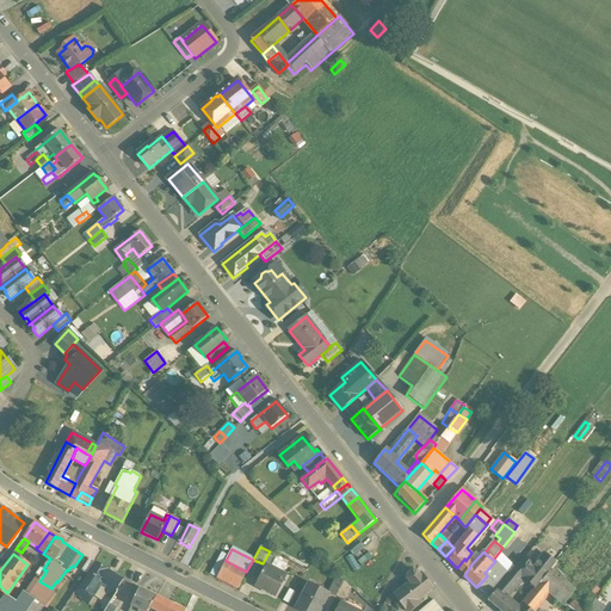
[(267,566),(282,574),(287,566),(267,555),(263,563),(267,566)]
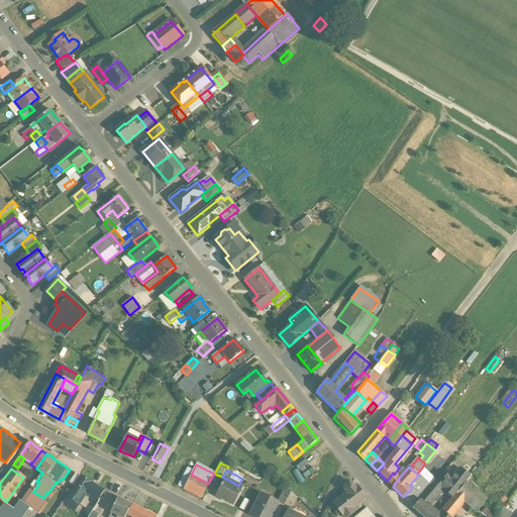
[(451,480),(444,490),(453,497),(456,494),(457,494),(466,483),(471,478),(460,470),(451,480)]
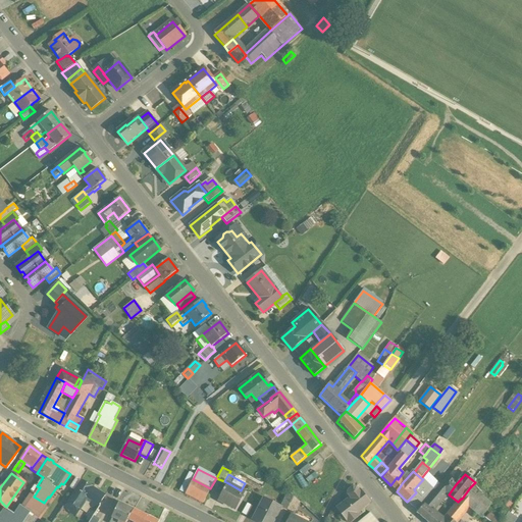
[(397,477),(390,485),(397,491),(403,482),(398,479),(397,477)]
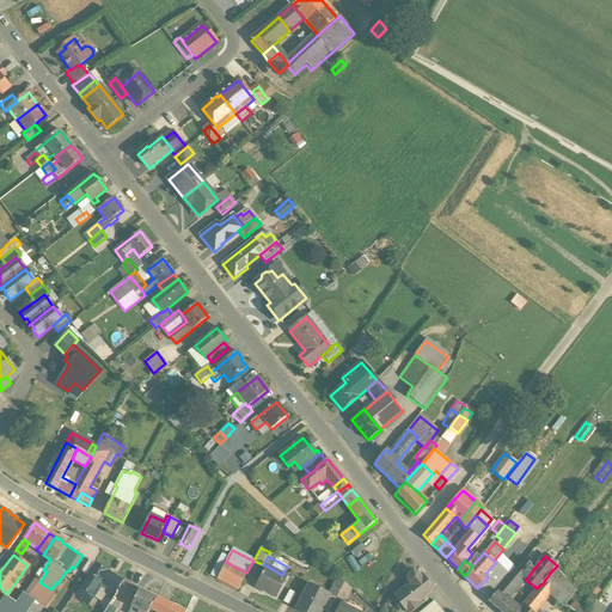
[(490,600),(488,601),(500,611),(502,611),(510,603),(513,600),(508,595),(524,577),(532,567),(524,561),(510,576),(490,600)]
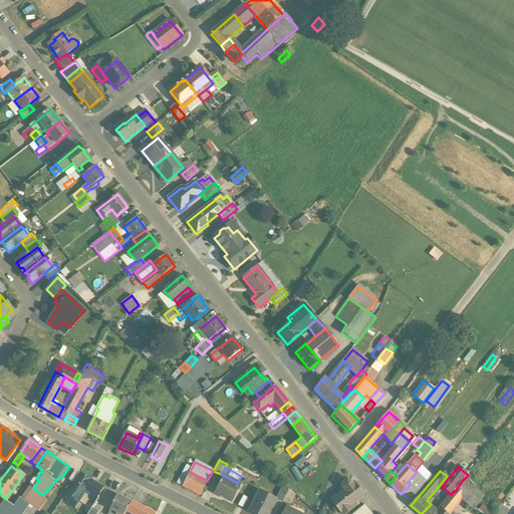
[(207,481),(190,472),(187,478),(182,486),(201,496),(209,482),(207,481)]
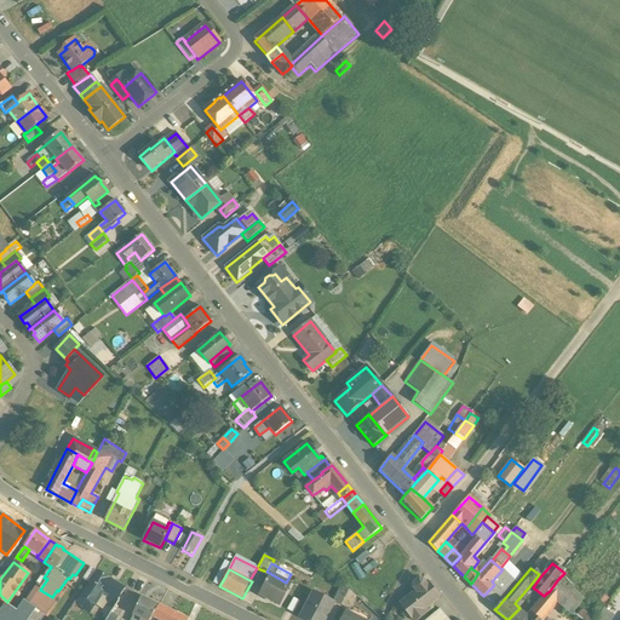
[(503,569),(492,581),(494,585),(505,573),(503,569)]
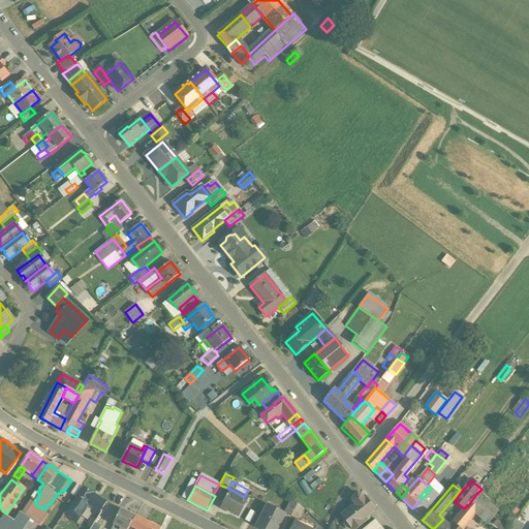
[(93,494),(83,488),(69,508),(79,515),(80,516),(85,507),(93,494)]
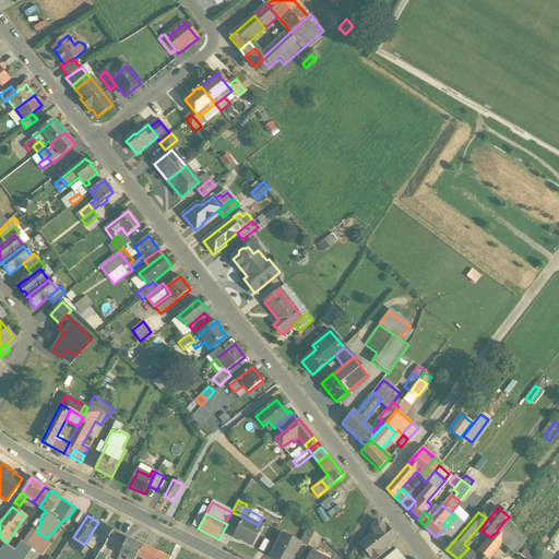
[(197,516),(192,525),(198,528),(203,520),(197,516)]
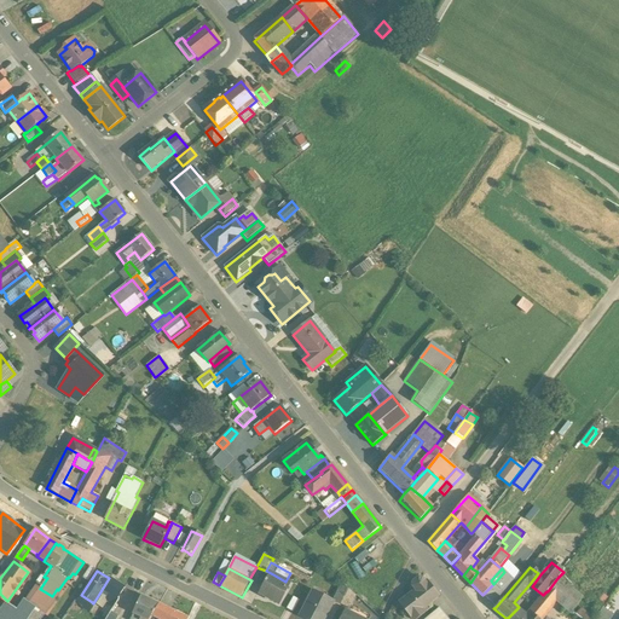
[(504,572),(493,584),(482,595),(496,607),(516,583),(504,572)]
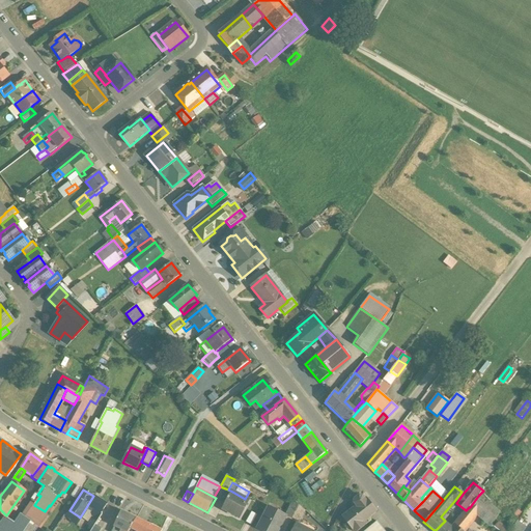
[(490,496),(483,491),(478,496),(485,501),(490,496)]
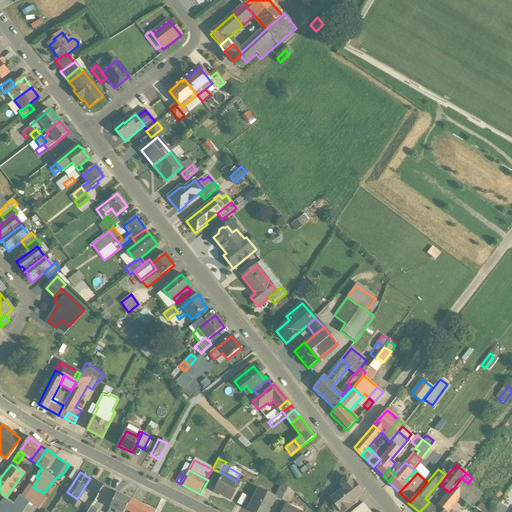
[(214,492),(230,501),(240,483),(236,481),(224,474),(214,492)]
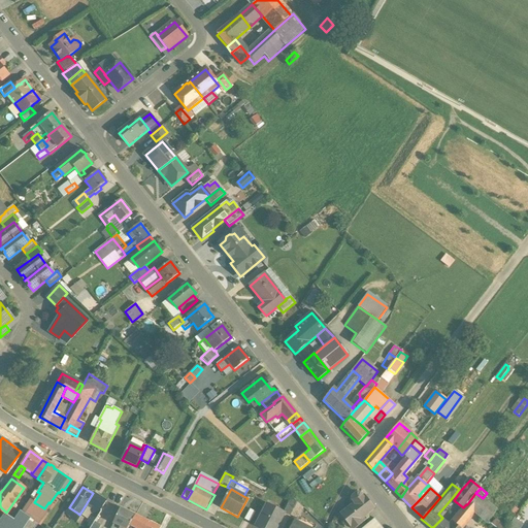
[(459,489),(452,498),(454,500),(461,490),(459,489)]
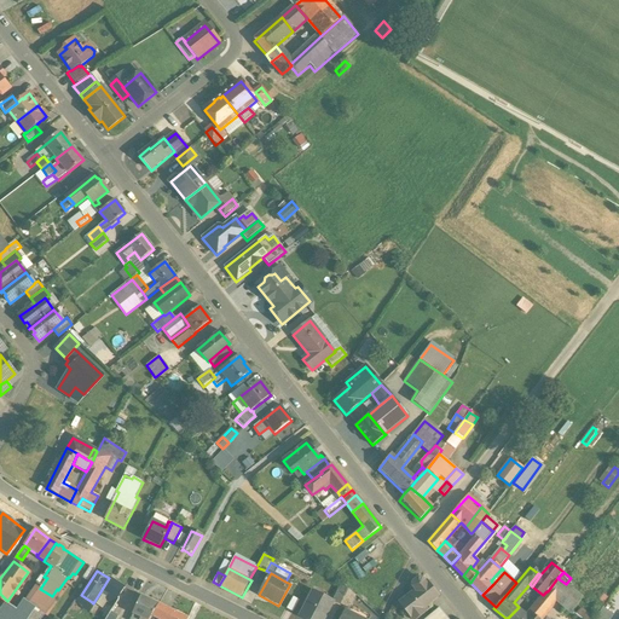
[(109,578),(99,594),(108,599),(117,583),(109,578)]
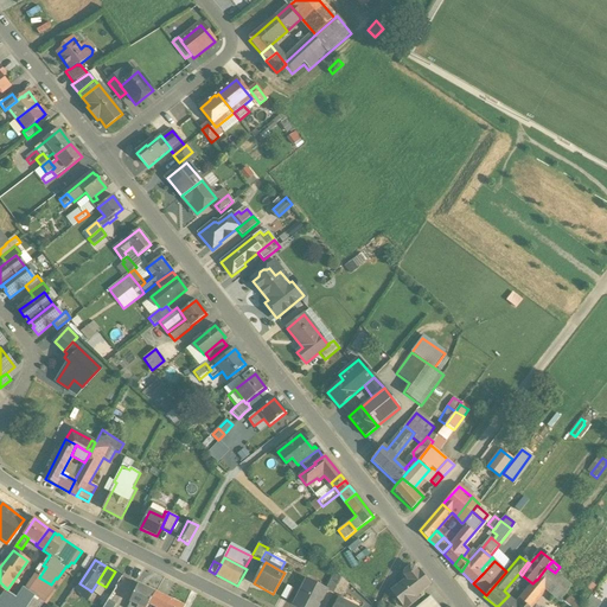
[(547,567),(537,580),(545,587),(553,593),(562,580),(555,573),(547,567)]
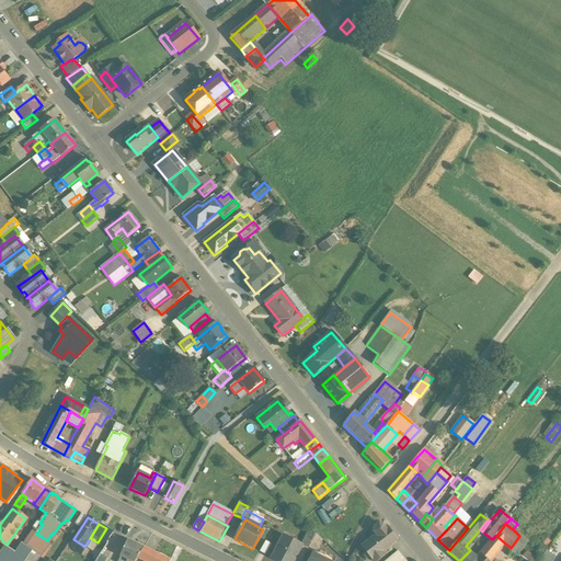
[(381,525),(379,525),(374,528),(374,531),(377,535),(362,547),(373,560),(381,552),(397,540),(386,527),(385,528),(381,525)]
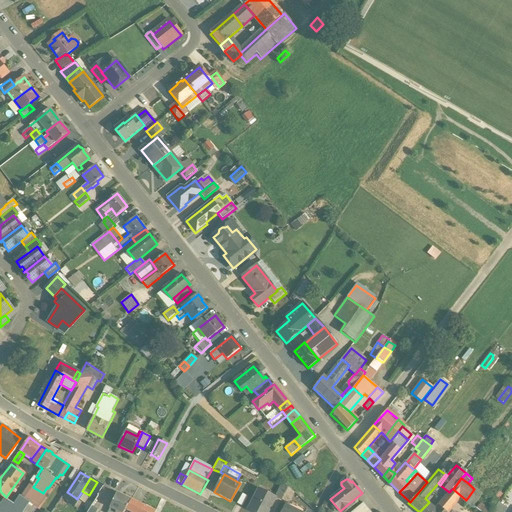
[(103,486),(97,482),(89,495),(92,497),(95,499),(103,486)]
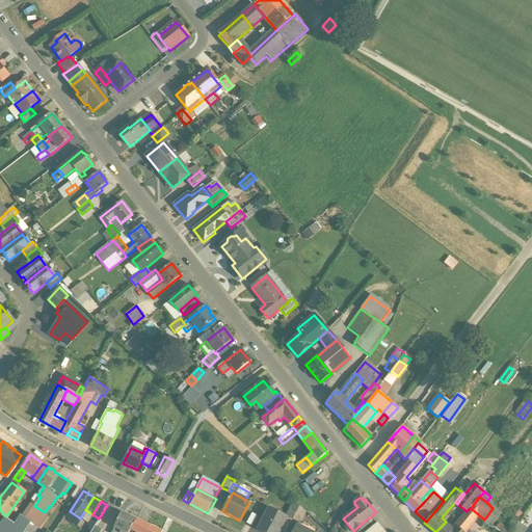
[(293,501),(286,516),(292,520),(299,506),(293,501)]
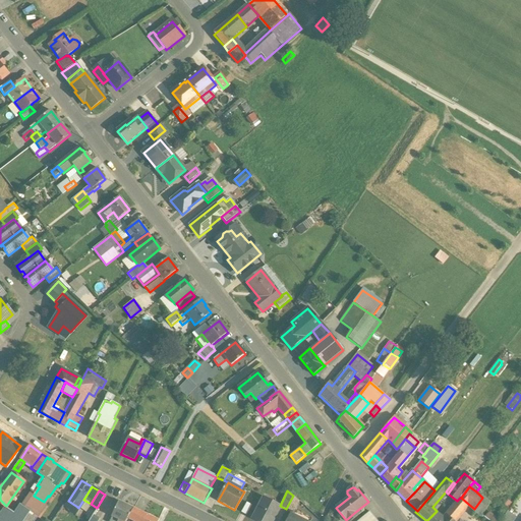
[(293,496),(286,509),(294,513),(299,502),(293,496)]
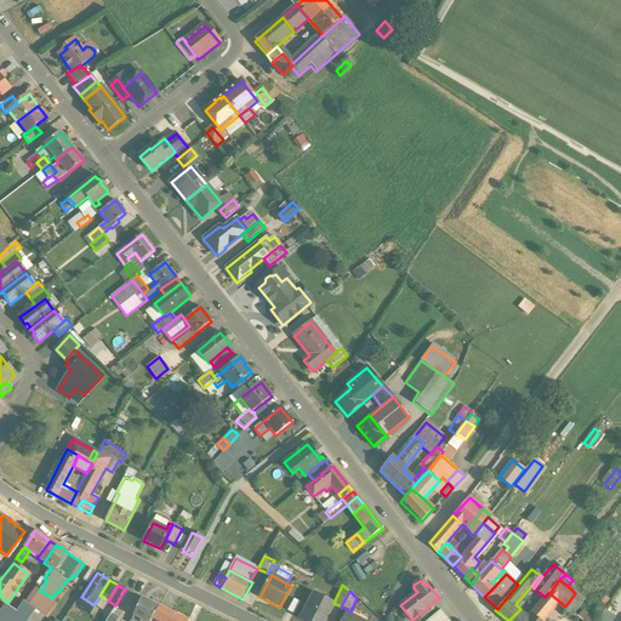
[(545,597),(537,607),(547,614),(558,600),(550,593),(548,593),(545,597)]
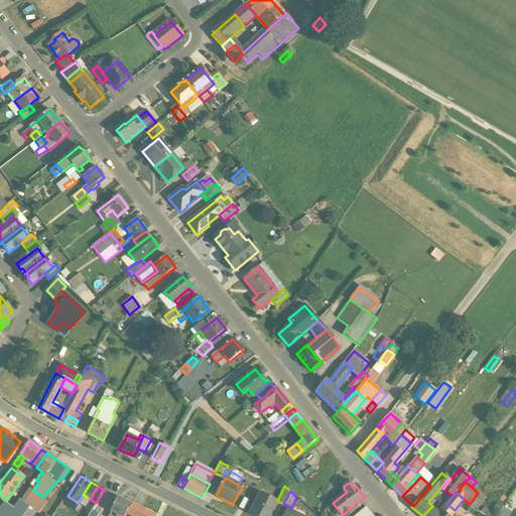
[(478,493),(470,504),(476,510),(485,498),(478,493)]
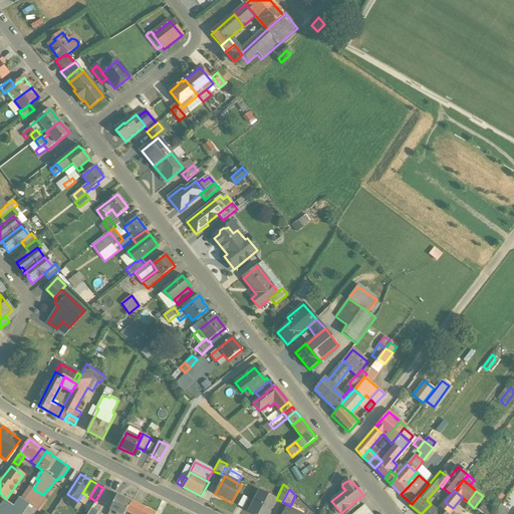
[(268,513),(276,500),(260,492),(250,511),(255,513),(268,513)]
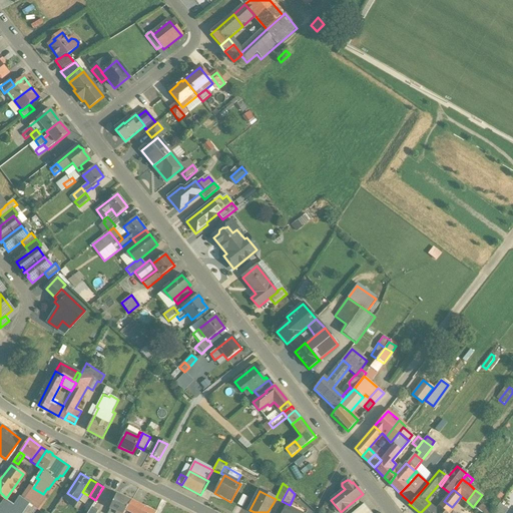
[(76,499),(67,493),(63,499),(73,504),(76,499)]
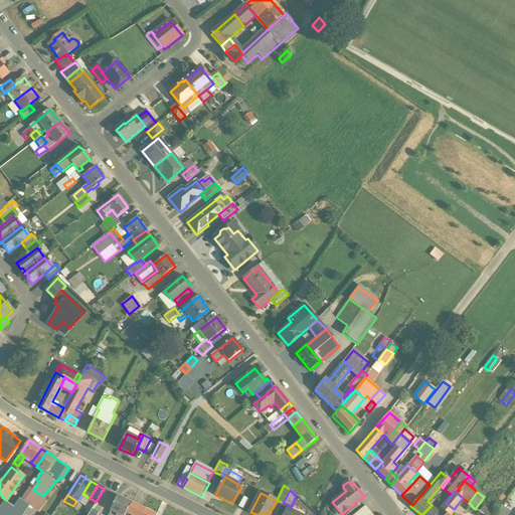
[(132,503),(117,496),(109,510),(119,514),(124,514),(126,512),(132,503)]
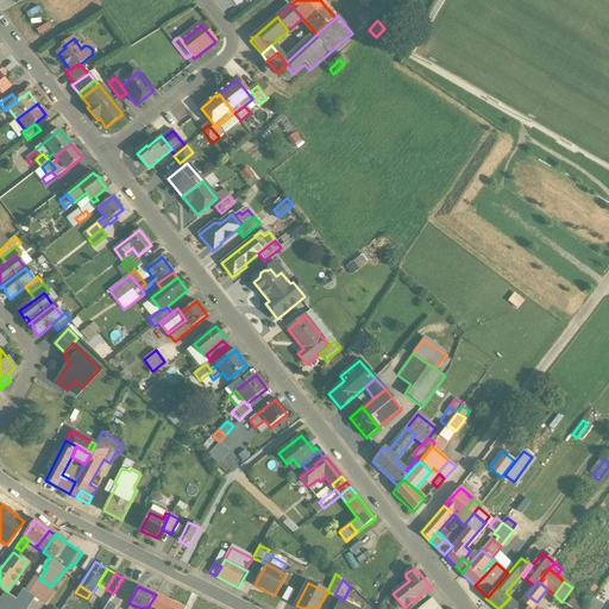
[(282,600),(288,602),(294,591),(288,588),(282,600)]
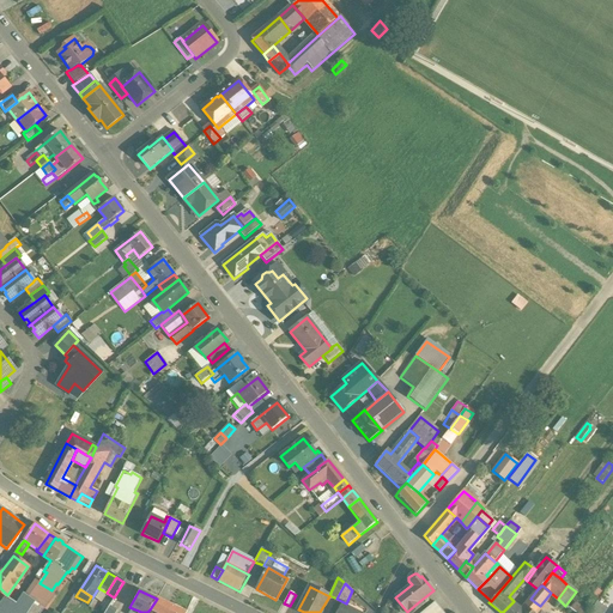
[(5,599),(0,604),(0,612),(28,612),(35,602),(22,594),(14,605),(5,599)]
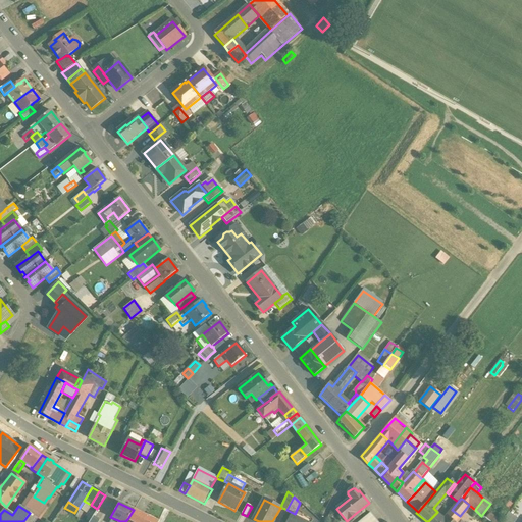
[(134,510),(127,519),(133,521),(134,521),(142,521),(146,515),(134,510)]
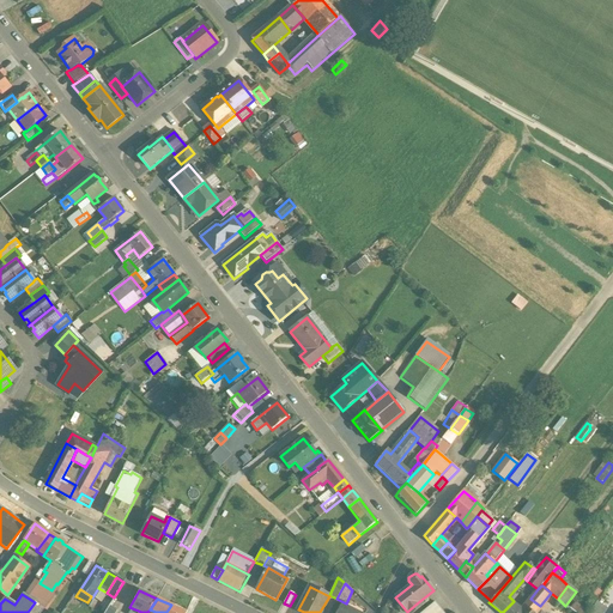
[(521,611),(519,612),(535,612),(541,606),(540,606),(530,599),(521,611)]
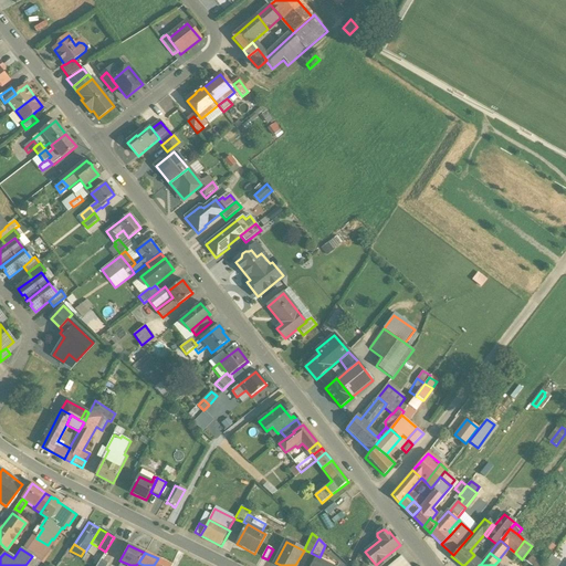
[(409,565),(401,556),(388,565),(409,565)]
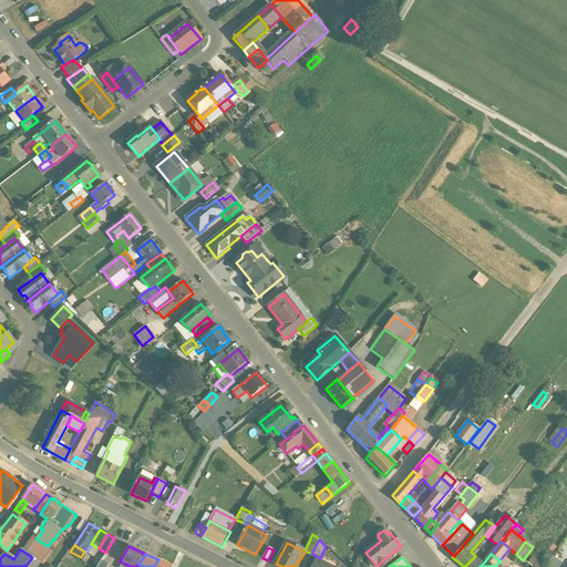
[(544,566),(533,557),(528,563),(533,566),(544,566)]
